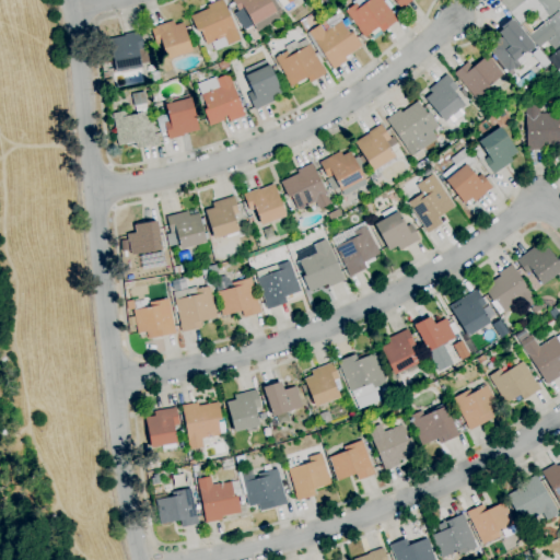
[(200,32),(197,33),(190,16),(208,9),(207,6),(219,0),(222,0),(240,41),(228,46),(223,37),(206,45),(200,32)]
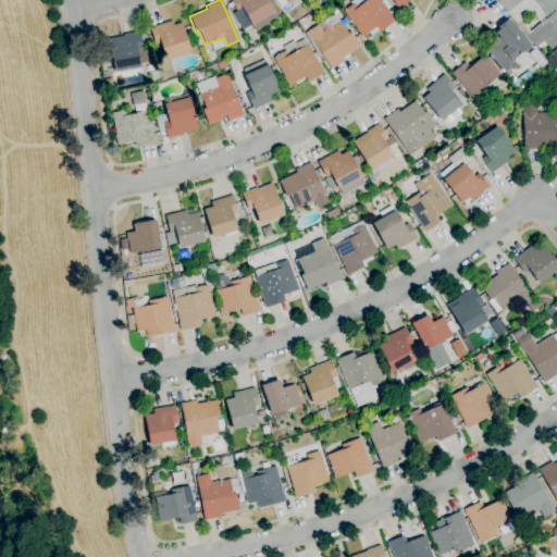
[(251,25),(243,10),(238,13),(231,0),(267,0),(274,12),(251,25)]
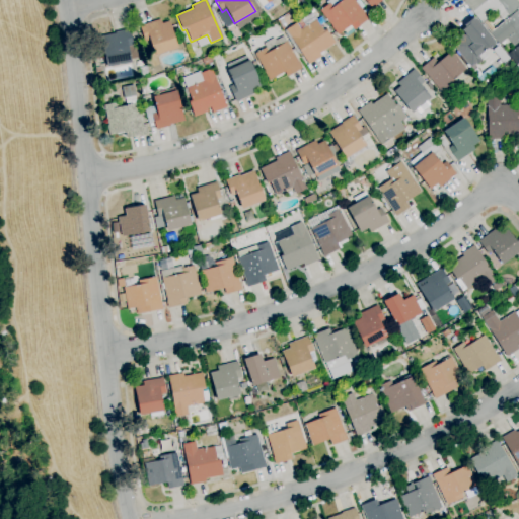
[(338,35),(331,27),(319,11),(328,4),(327,1),(328,0),(354,0),(355,1),(356,0),(358,0),(364,7),(361,9),(364,13),(368,10),(374,19),(370,22),(368,19),(353,30),(352,28),(346,33),(344,30),(338,35)]
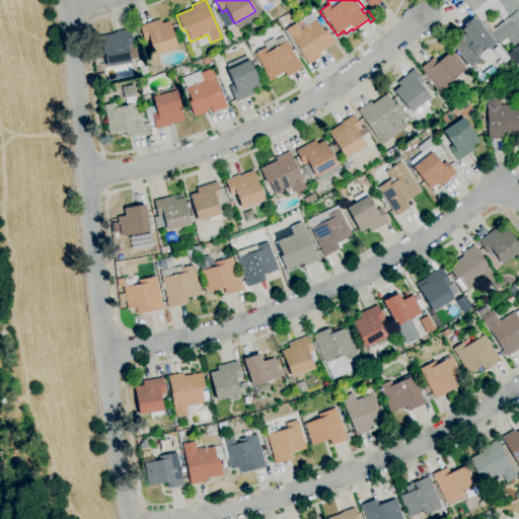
[(383,0),(372,9),(364,0),(383,0)]
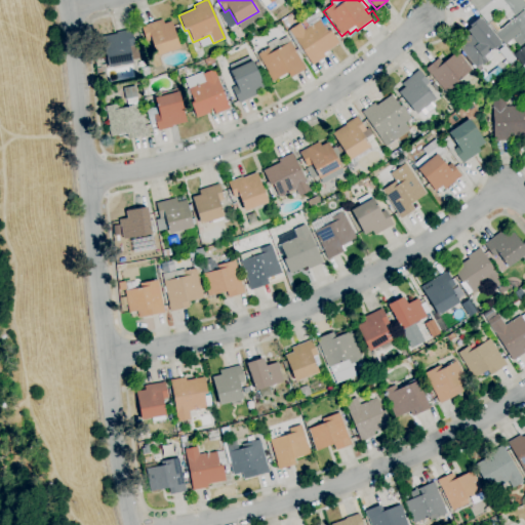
[(492,0),(478,12),(469,1),(470,0),(492,0)]
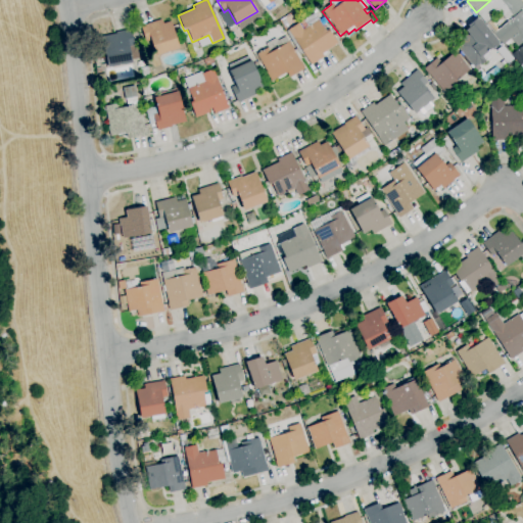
[(485,24),(476,12),(490,0),(518,0),(522,5),(522,6),(512,16),(507,20),(500,12),(485,24)]
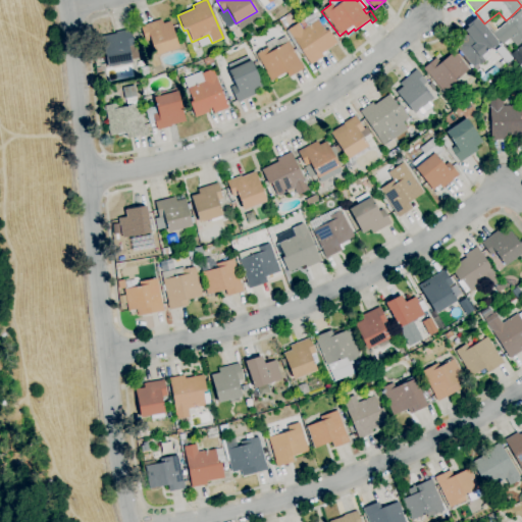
[(521,42),(516,47),(510,39),(502,45),(492,34),(520,10),(521,12),(521,42)]
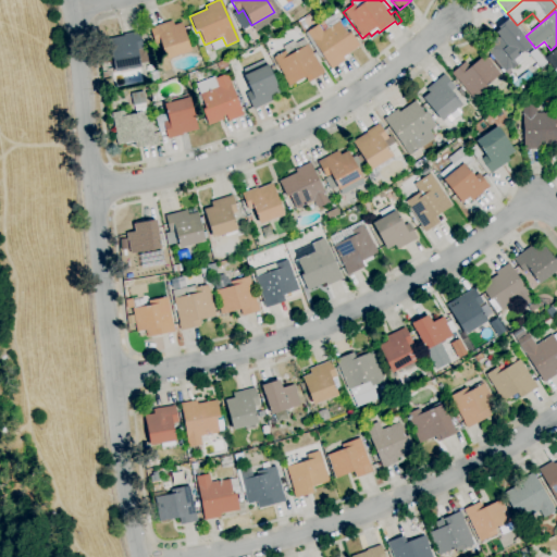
[(506,73),(484,47),(496,37),(497,38),(499,37),(495,33),(499,29),(497,27),(507,20),(508,22),(510,21),(531,46),(530,46),(531,48),(524,53),(522,52),(512,60),(517,64),(511,70),(511,69),(506,73)]
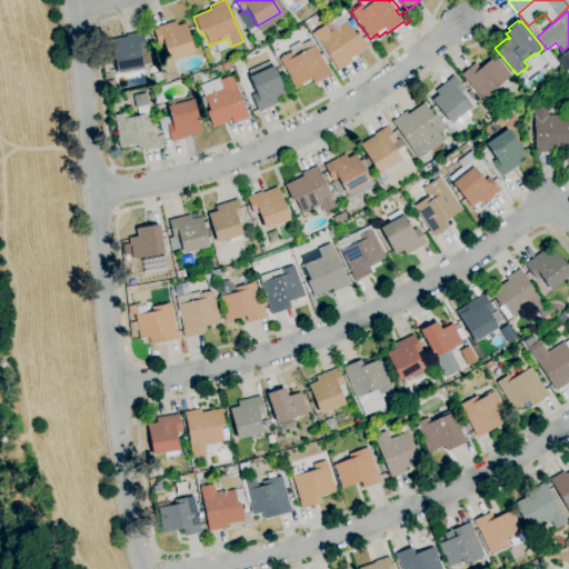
[(169,61),(163,45),(158,46),(152,29),(176,21),(178,27),(186,23),(195,53),(169,61)]
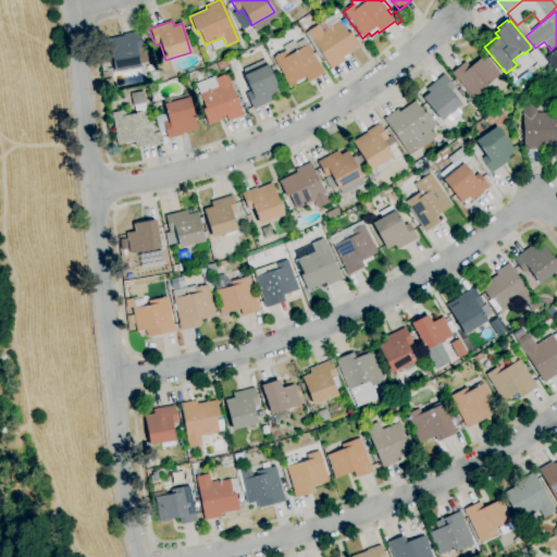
[(331,70),(325,60),(322,62),(304,34),(318,25),(323,32),(339,22),(347,34),(350,32),(359,47),(343,58),(345,61),(331,70)]
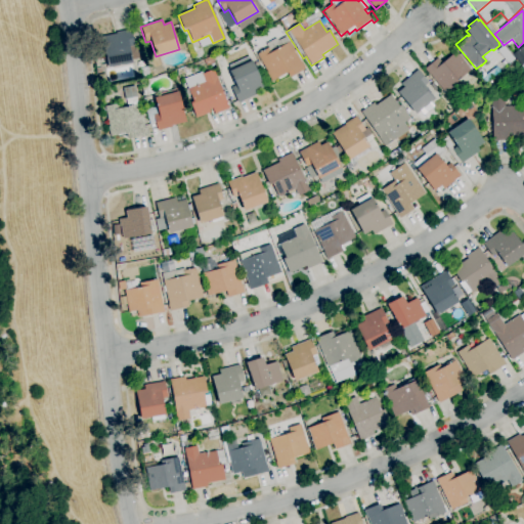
[(107,68),(101,37),(117,35),(116,33),(131,30),(133,39),(135,39),(139,58),(131,60),(132,63),(107,68)]
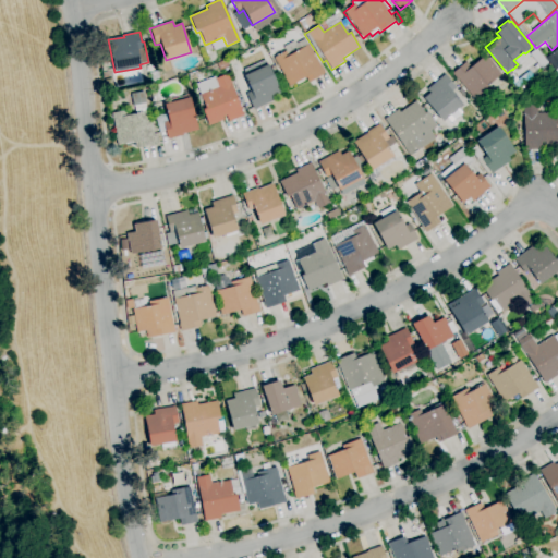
[(289,86),(283,77),(284,77),(274,58),(286,51),(283,47),(294,40),(295,44),(304,39),(307,45),(308,45),(313,53),(316,52),(322,62),(319,64),(320,67),(322,67),(325,73),(308,83),(305,77),(302,80),(303,80),(295,84),(295,83),(289,86)]
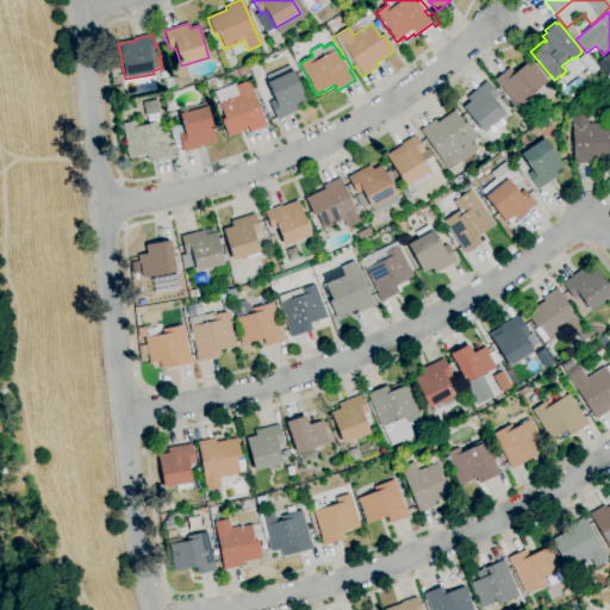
[(609,81),(601,70),(596,64),(609,51),(609,81)]
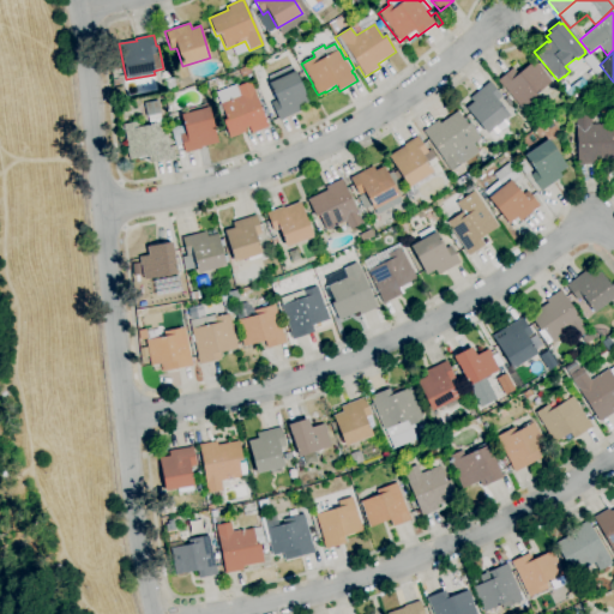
[(523,112),(504,88),(503,89),(497,82),(512,68),(517,74),(534,60),(552,82),(536,94),(540,98),(523,112)]
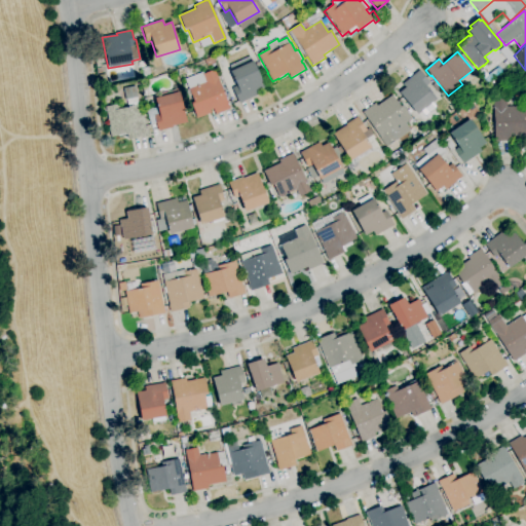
[(208,67),(204,61),(213,57),(216,63),(208,67)]
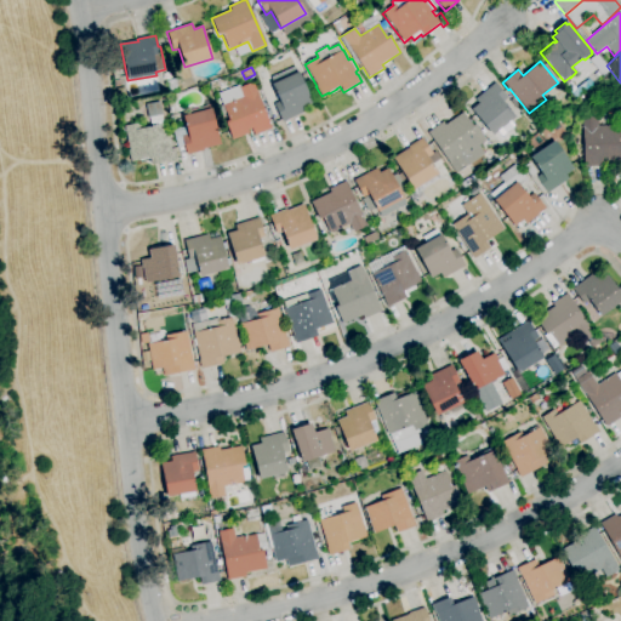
[(281,123),(273,104),(279,102),(272,84),(273,84),(271,78),(295,67),(297,73),(298,72),(312,102),(303,107),(306,112),(281,123)]
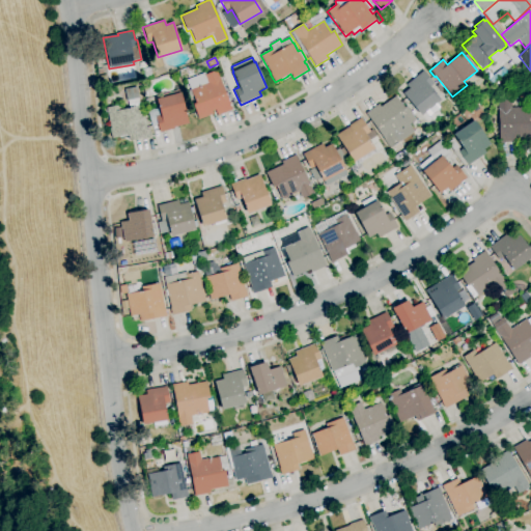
[(145,80),(142,70),(149,67),(152,77),(145,80)]
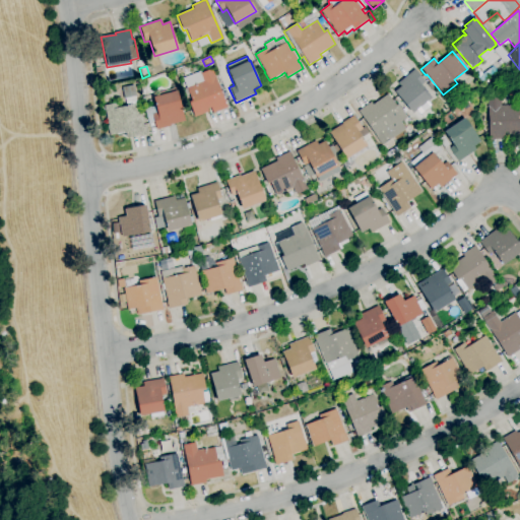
[(195,118),(189,103),(192,101),(183,78),(200,71),(201,73),(212,69),(216,80),(216,81),(228,108),(212,114),(210,108),(207,109),(208,112),(195,118)]
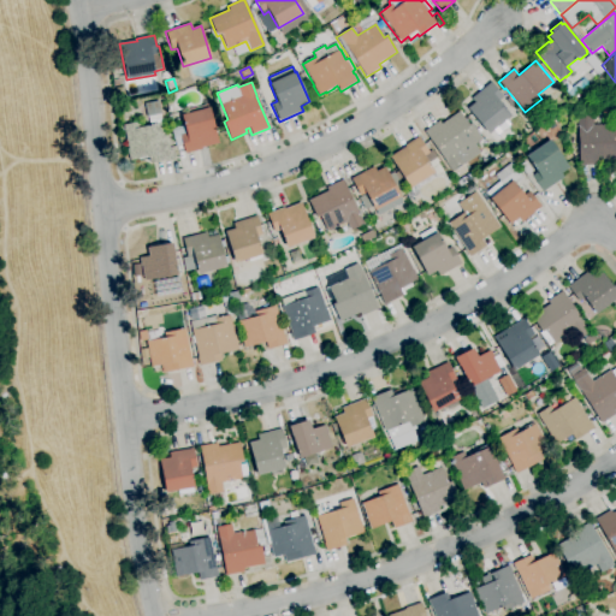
[(489,135),(467,108),(474,102),(471,99),(491,82),(504,98),(498,101),(510,116),(489,135)]
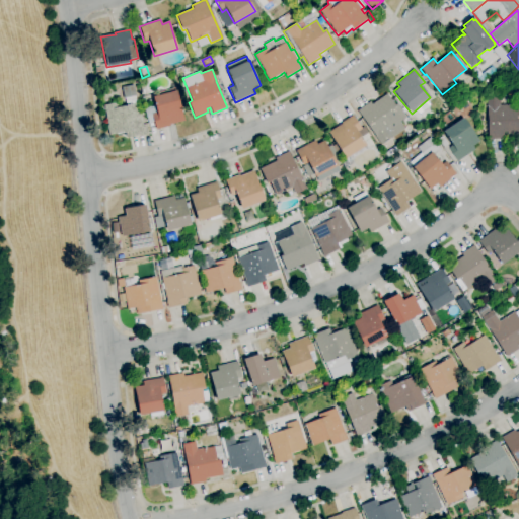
[(98,81),(97,74),(103,73),(105,80),(98,81)]
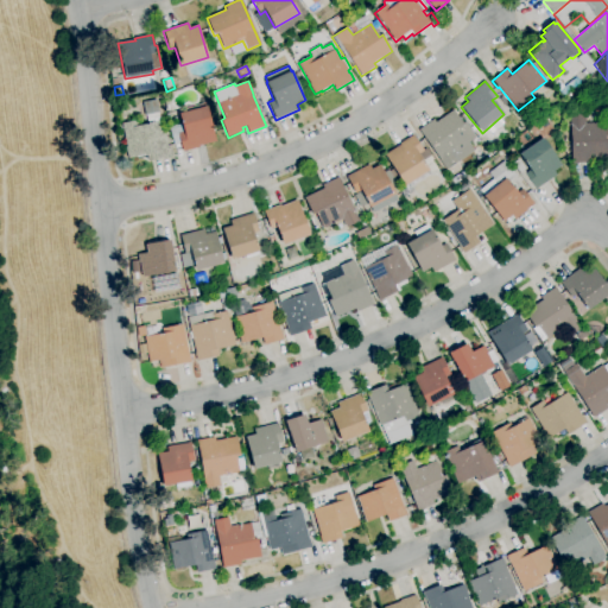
[(183,152),(181,144),(173,145),(169,128),(182,126),(178,114),(179,113),(178,111),(204,103),(206,107),(207,106),(216,141),(200,146),(201,147),(183,152)]
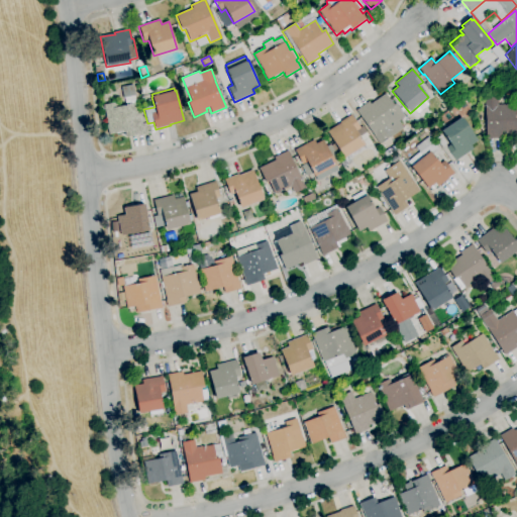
[(380,144),(374,136),(355,110),(369,102),(371,104),(385,94),(394,106),(396,104),(405,117),(398,121),(403,128),(390,137),(380,144)]
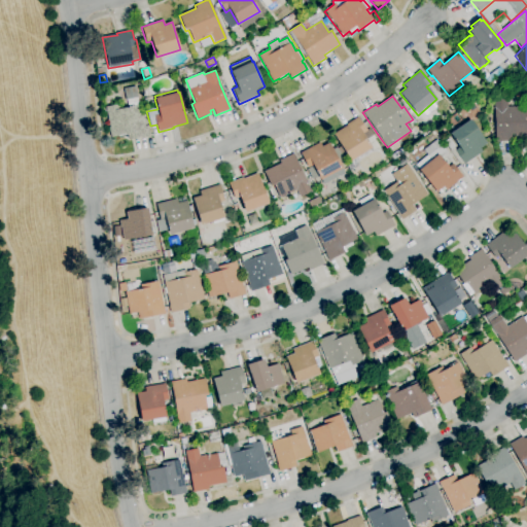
[(128,140),(127,135),(111,138),(109,128),(105,107),(118,105),(119,109),(129,108),(127,100),(137,98),(139,106),(141,105),(145,129),(147,129),(148,136),(128,140)]
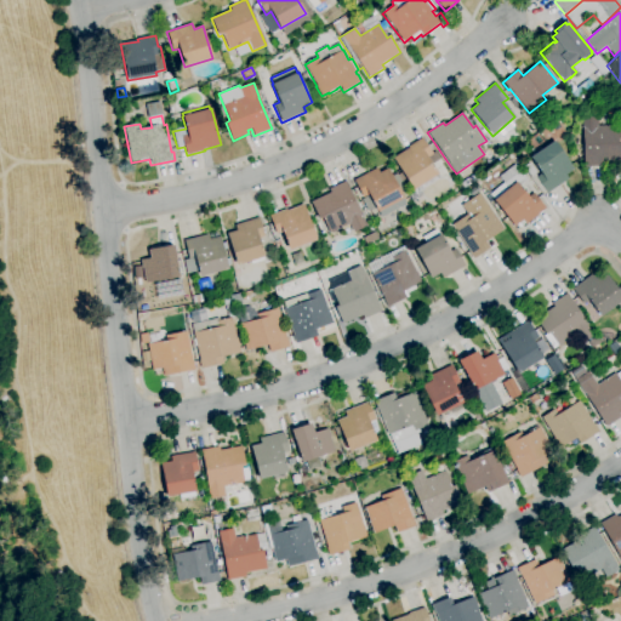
[(584,167),(582,117),(597,117),(598,126),(620,125),(620,142),(620,163),(607,163),(605,158),(602,159),(603,166),(584,167)]
